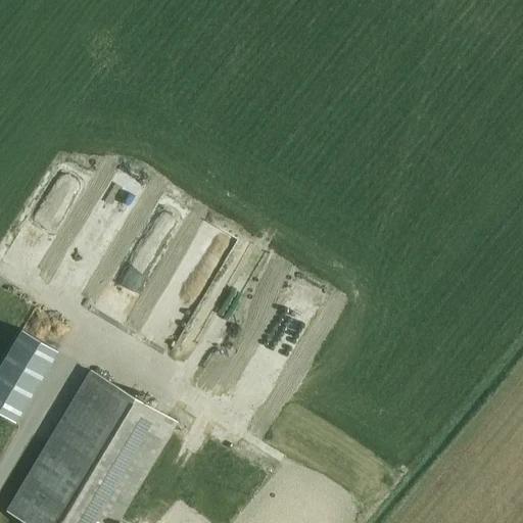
[(169,248),(195,192),(179,184),(152,240),(169,248)]
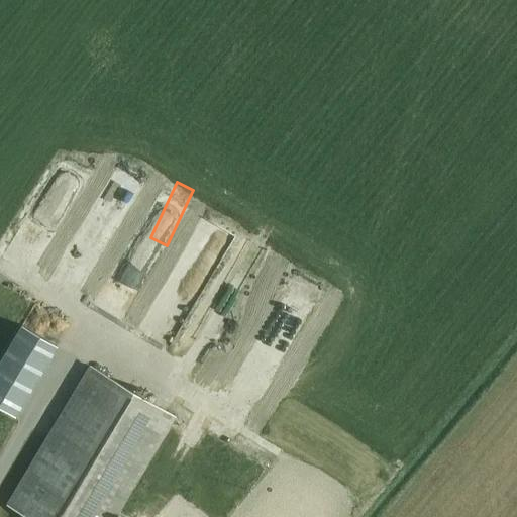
[(221,256),(231,239),(222,234),(213,251),(221,256)]
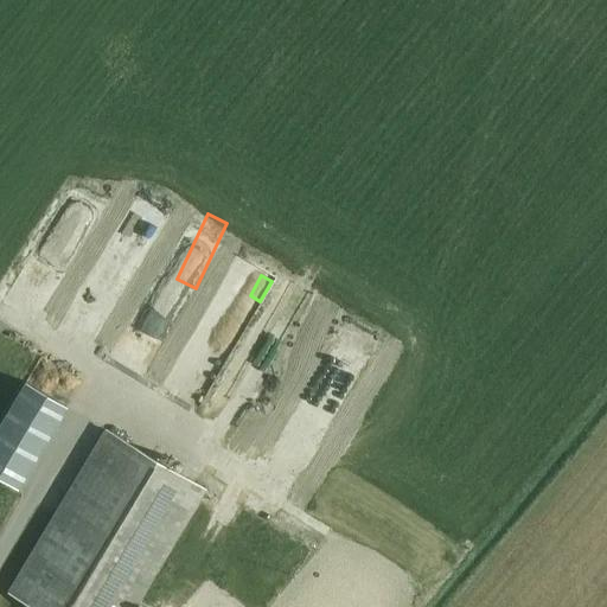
[(0,478),(16,486),(81,383),(40,358),(0,425),(0,478)]
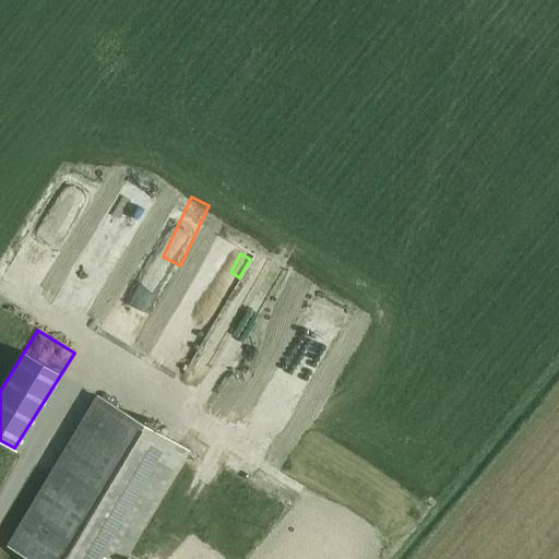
[(125,558),(189,451),(176,443),(95,396),(6,546),(27,558),(125,558)]
